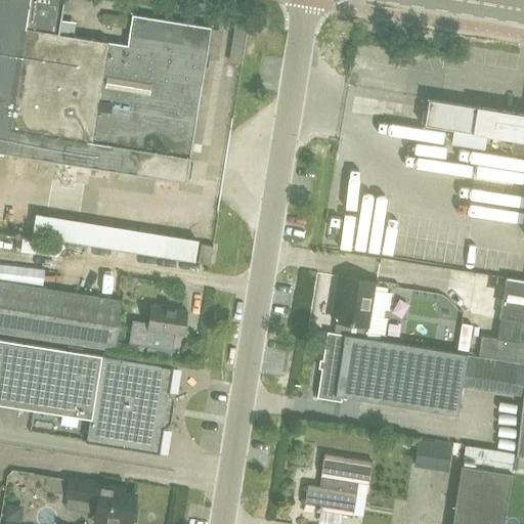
[(0,0),(0,151),(198,177),(217,24),(139,13),(135,42),(81,35),(82,20),(72,19),(73,0),(0,0)]
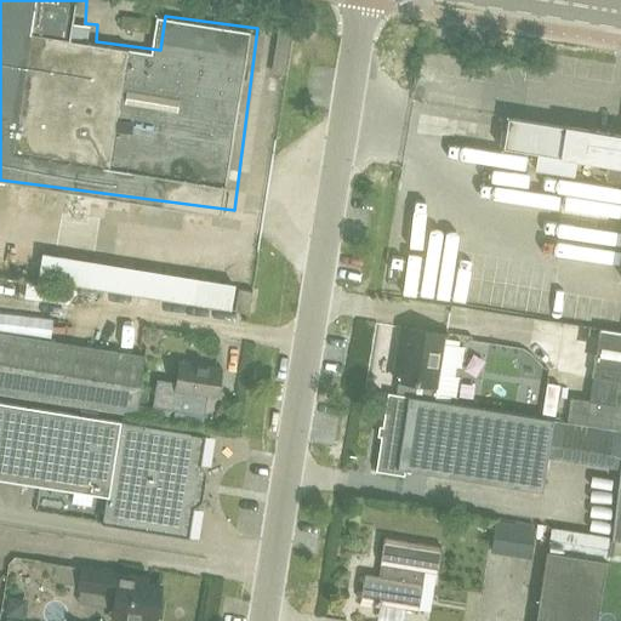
[(508,118),(503,148),(559,157),(559,158),(620,167),(620,277),(620,278),(620,277),(620,135),(564,126),(508,118)]
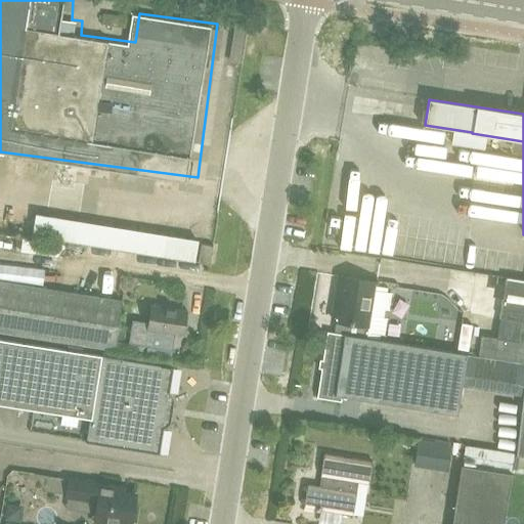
[(454,130),(451,143),(484,148),(486,136),(454,130)]
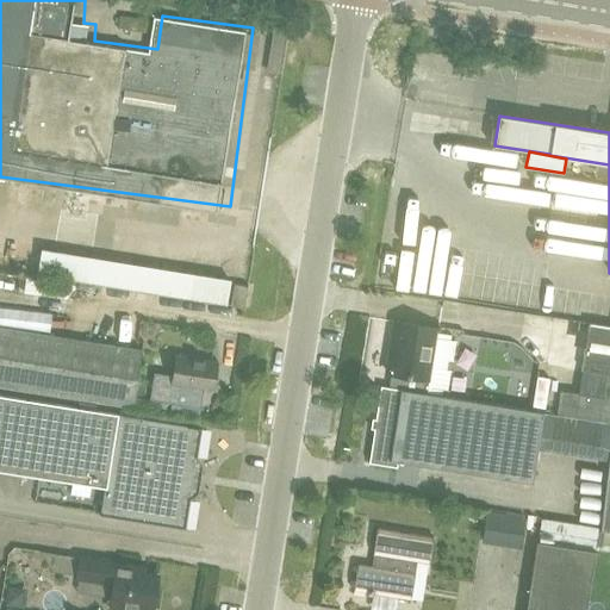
[(383,282),(417,288),(429,225),(396,218),(383,282)]
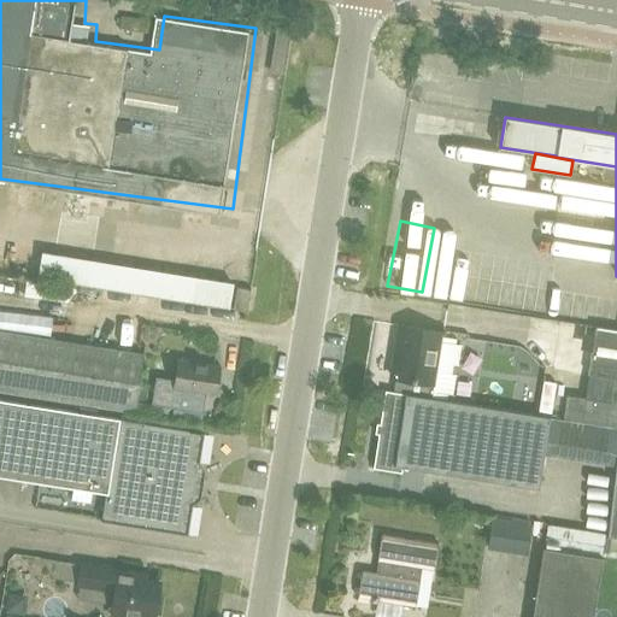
[(233,310),(247,312),(251,289),(236,287),(233,310)]
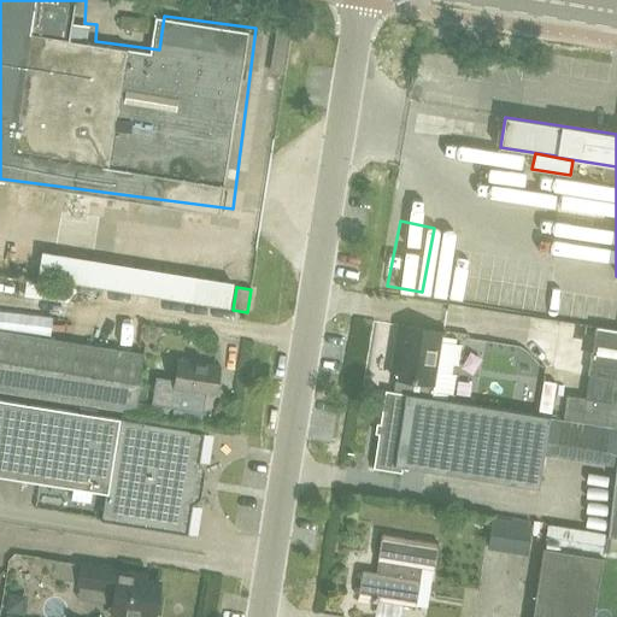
[(397,377),(394,392),(416,395),(417,381),(441,385),(448,334),(422,329),(400,325),(397,345),(395,356),(392,377),(397,377)]
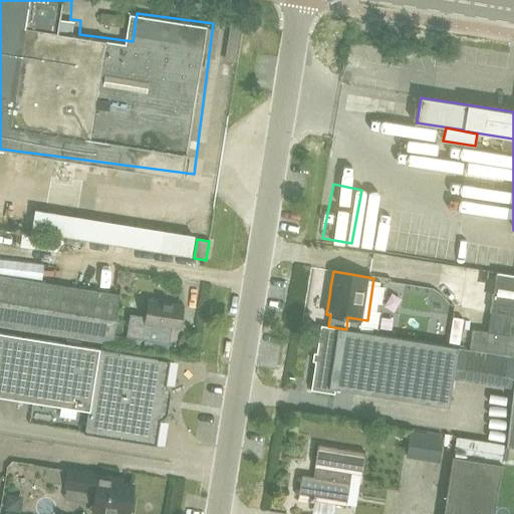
[(513,275),(496,273),(490,313),(509,315),(513,316),(513,275)]
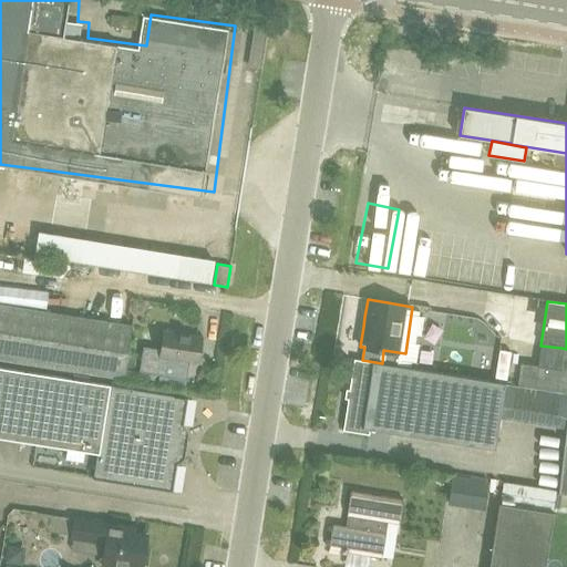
[(0,358),(122,379),(131,327),(0,305),(0,358)]
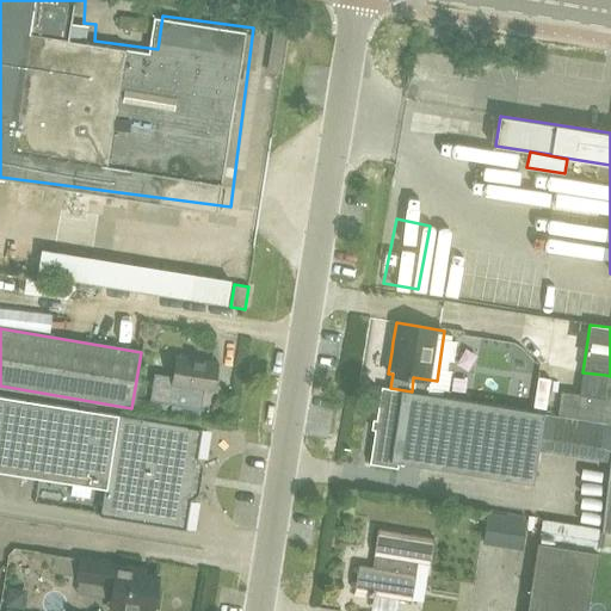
[(538,406),(543,357),(517,353),(512,403),(538,406)]
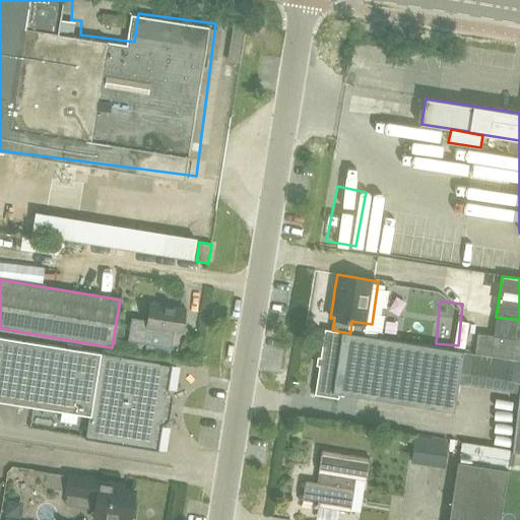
[(127,341),(159,346),(172,348),(174,335),(172,335),(173,330),(182,332),(186,309),(150,304),(146,320),(131,318),(127,341)]
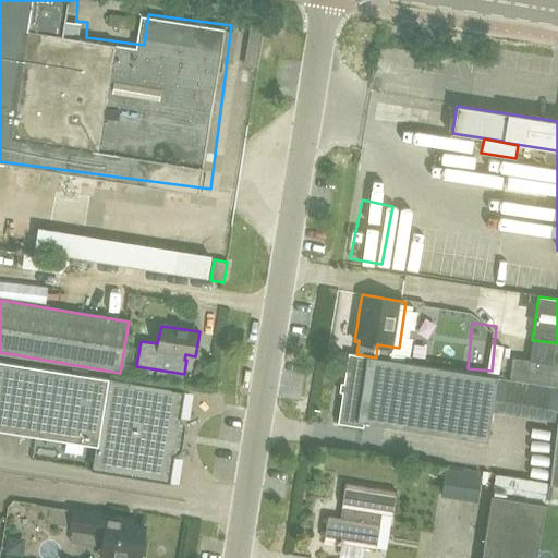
[(512,358),(509,378),(557,385),(557,343),(553,342),(550,363),(529,360),(512,358)]
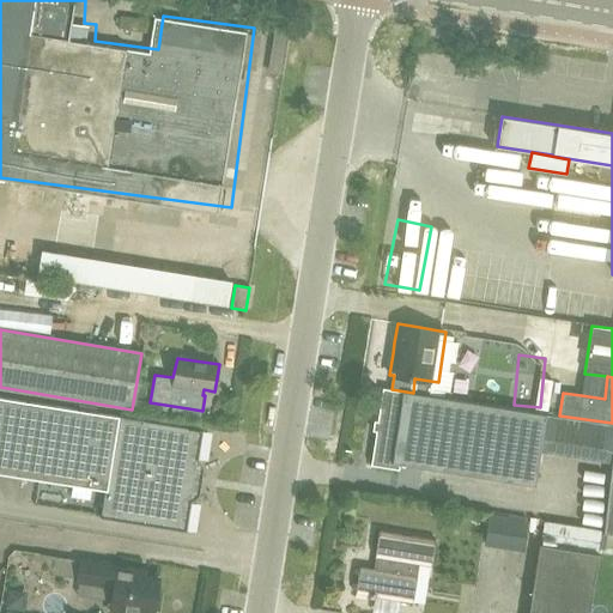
[(413,393),(392,389),(383,388),(371,465),(398,469),(399,463),(534,485),(545,414),(526,411),(509,408),(413,393)]
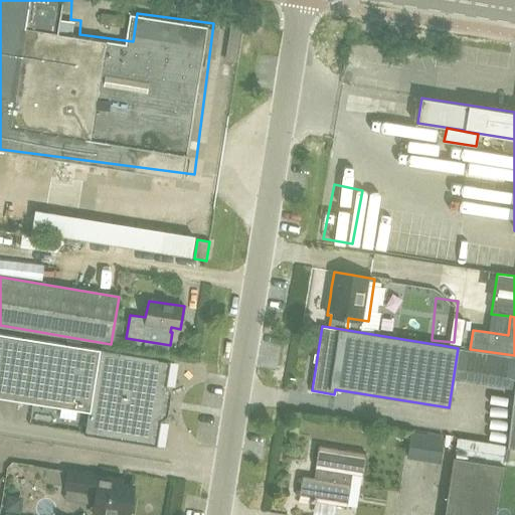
[(0,391),(89,406),(83,435),(157,447),(170,361),(154,358),(0,332),(0,391)]
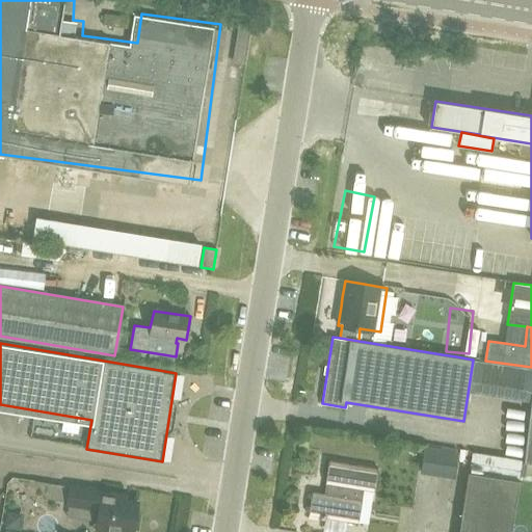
[(521,455),(520,462),(531,463),(531,378),(531,379),(529,401),(528,406),(521,455)]
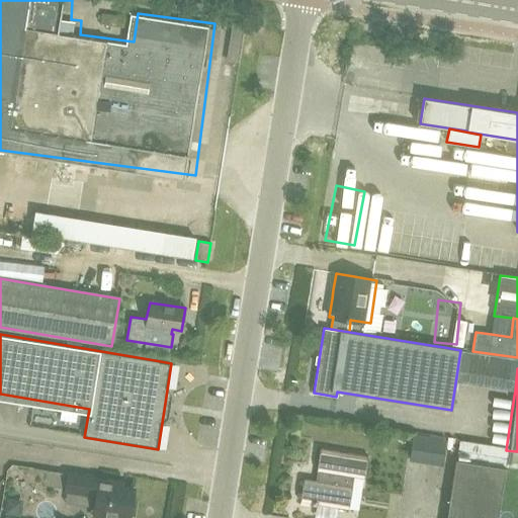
[(441,462),(445,437),(414,432),(410,457),(441,462)]
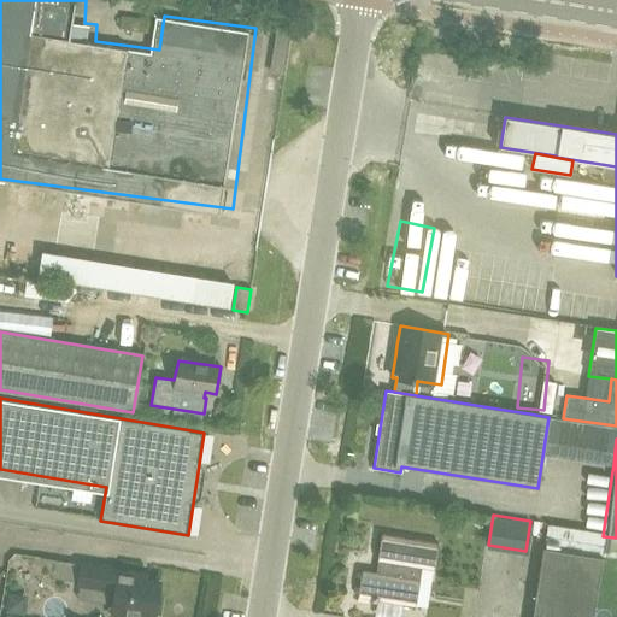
[(358,597),(403,605),(416,607),(422,568),(434,570),(439,544),(381,534),(377,560),(383,562),(382,574),(362,570),(358,597)]
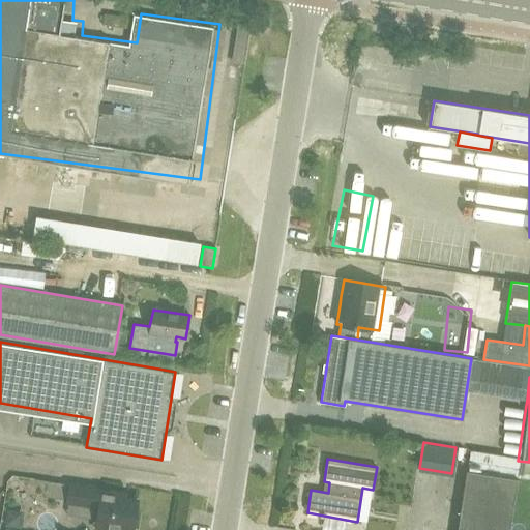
[(507,529),(516,478),(466,471),(455,529),(507,529)]
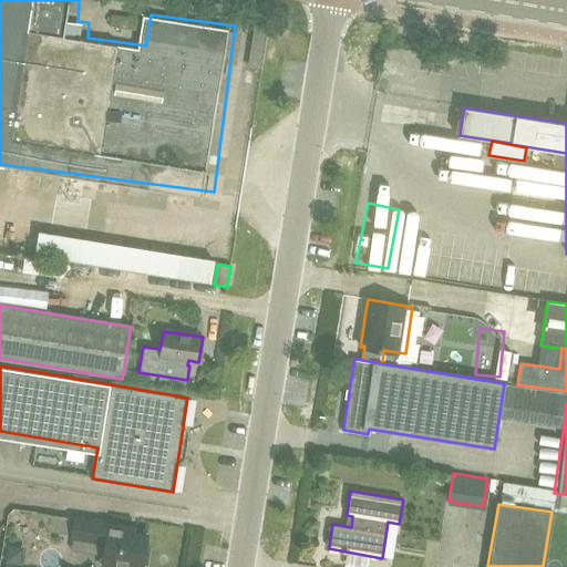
[(70,517),(68,536),(102,542),(99,564),(115,566),(141,566),(147,535),(123,532),(124,526),(115,525),(70,517)]
